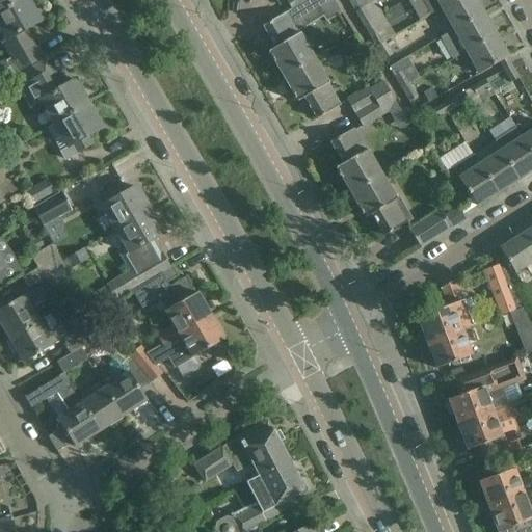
[(16,77),(43,61),(34,46),(25,30),(40,22),(27,0),(23,0),(0,14),(0,31),(5,41),(2,43),(11,59),(19,72),(15,75),(16,77)]
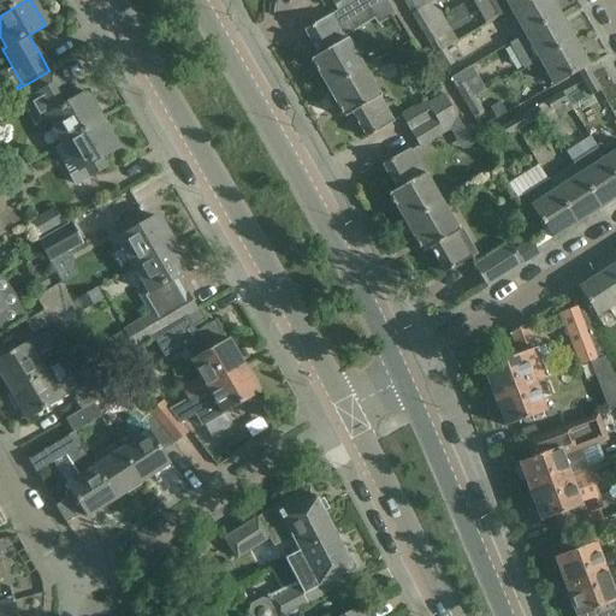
[(0,0),(0,16),(27,0),(0,0)]
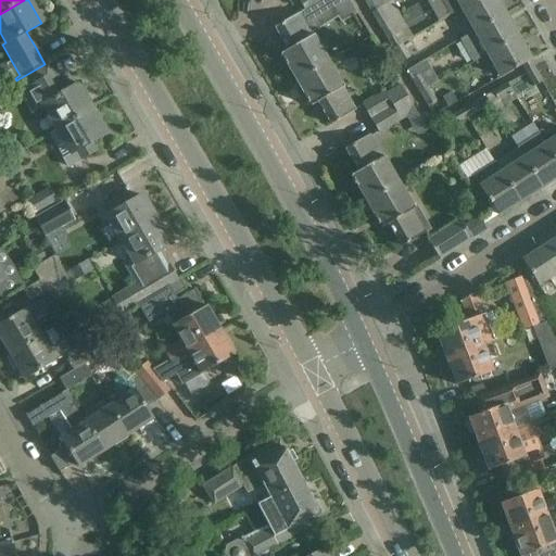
[(297,0),(305,13),(327,0),(297,0)]
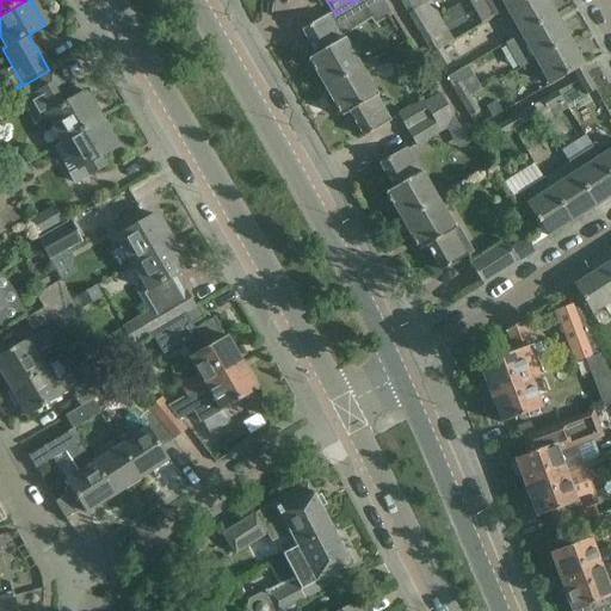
[(467,0),(481,24),(507,10),(523,0),(467,0)]
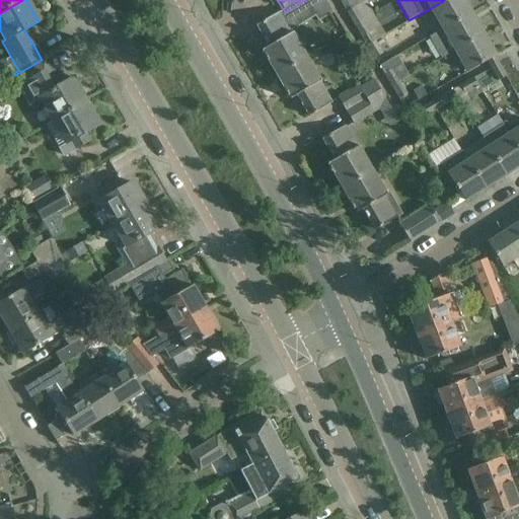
[(462,0),(444,0),(431,8),(443,29),(470,13),(462,0)]
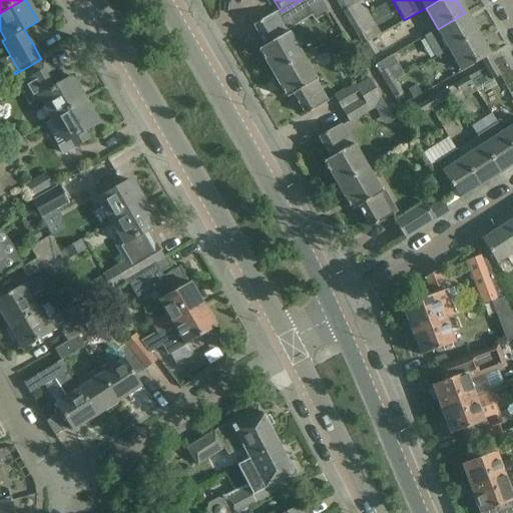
[(349,24),(368,13),(360,1),(343,13),(349,24)]
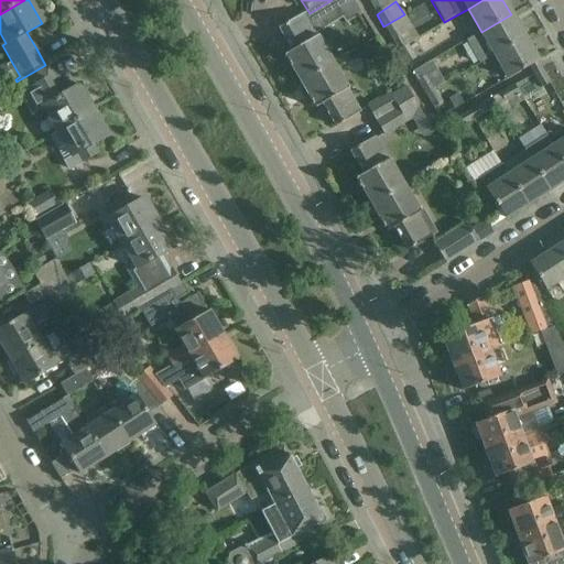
[(284,55),(300,82),(334,63),(318,35),(316,36),(303,13),(278,29),(291,51),(284,55)]
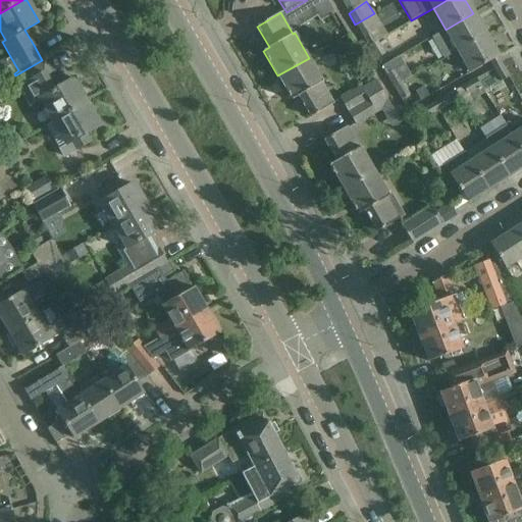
[(387,35),(374,13),(355,24),(368,45),(387,35)]
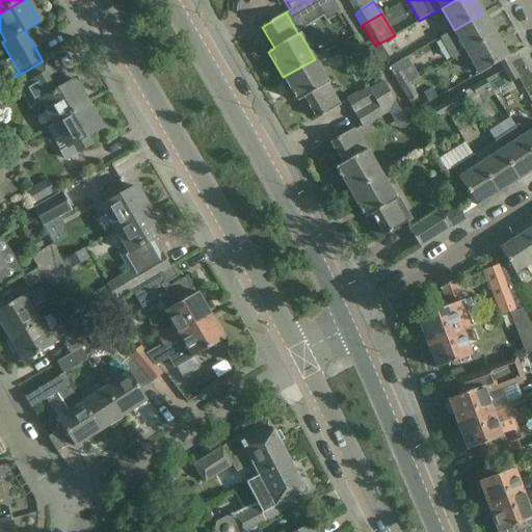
[(452,59),(467,52),(495,35),(482,14),(454,30),(440,38),(452,59)]
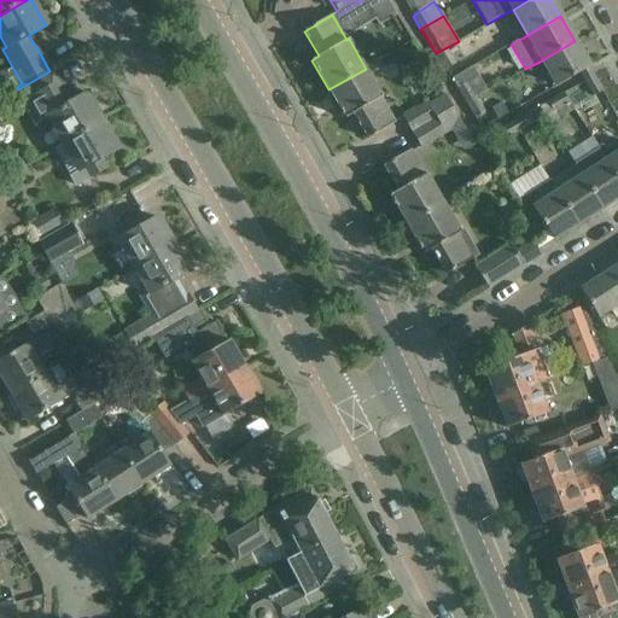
[(447,50),(459,41),(436,53),(447,70),(455,65),(447,50)]
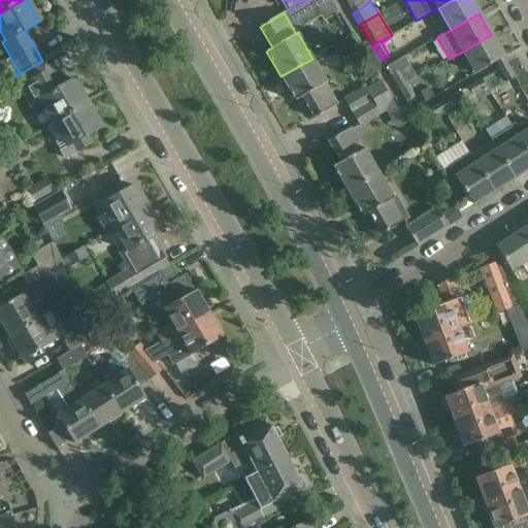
[(491,35),(463,52),(475,73),(503,57),(491,35)]
